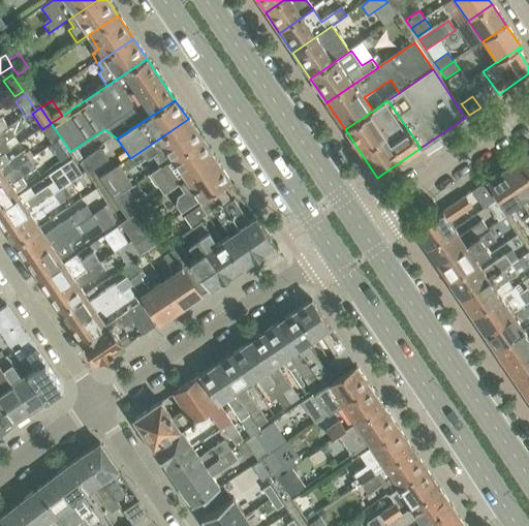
[(188,119),(139,152),(146,162),(154,157),(161,167),(174,159),(201,140),(188,119)]
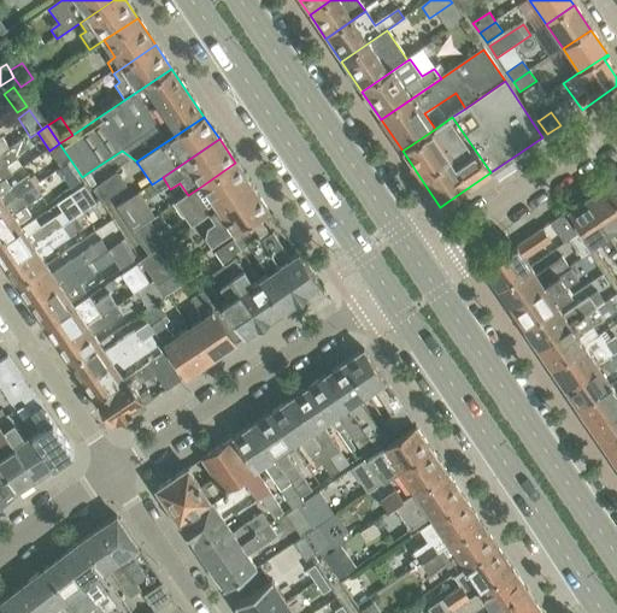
[(59,143),(50,151),(62,170),(68,166),(72,163),(59,143)]
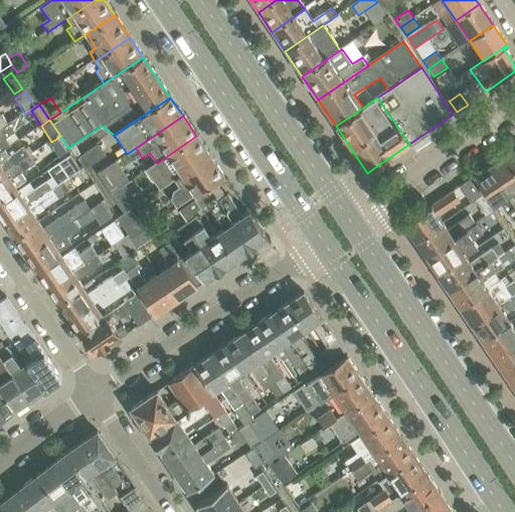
[(8,127),(0,131),(0,153),(3,151),(10,147),(6,140),(13,135),(8,127)]
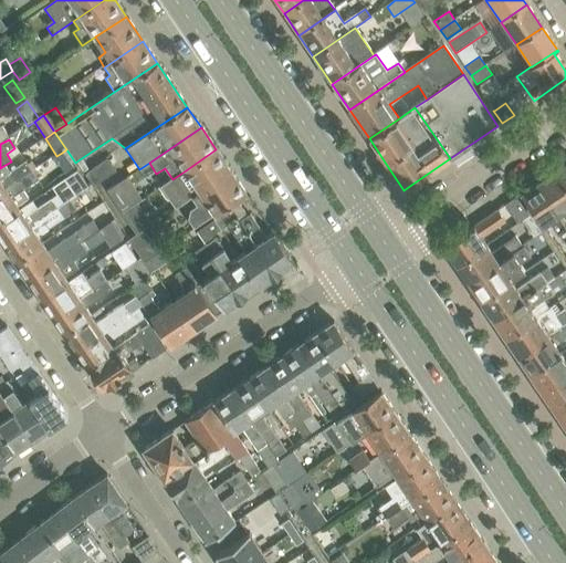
[(180,193),(169,199),(176,208),(191,198),(231,171),(216,149),(186,170),(173,179),(180,193)]
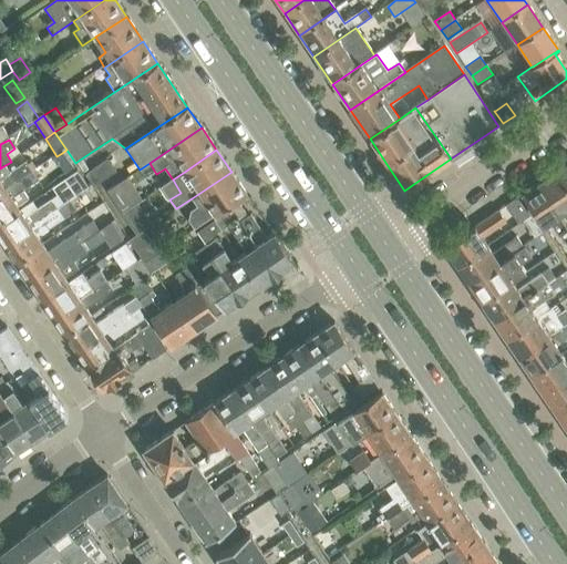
[(57,156),(55,157),(52,159),(64,176),(73,170),(62,153),(57,156)]
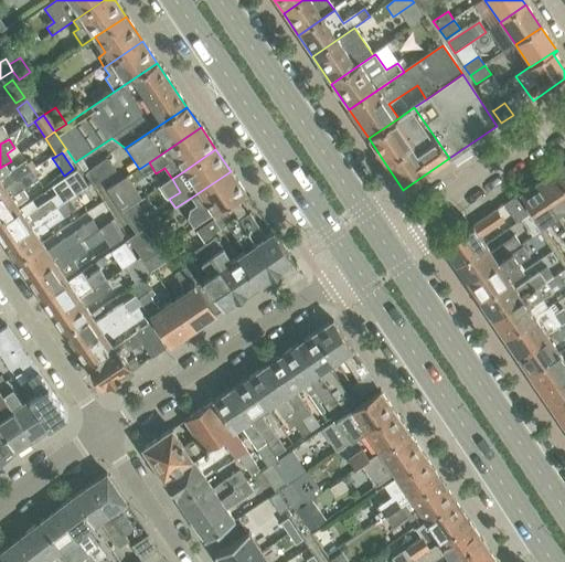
[(80,159),(75,162),(83,173),(86,170),(80,159)]
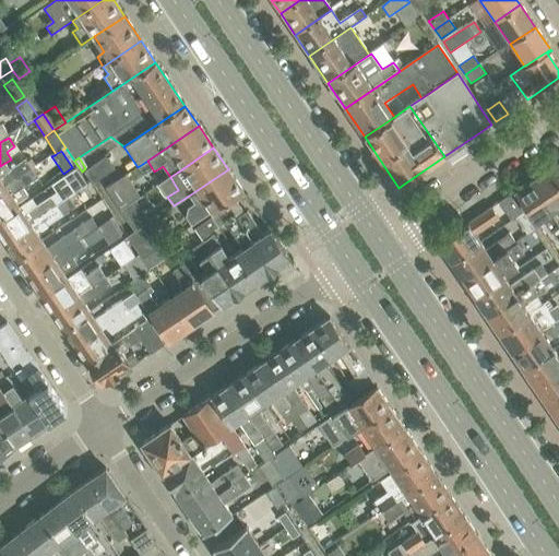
[(105,160),(83,174),(92,186),(113,172),(105,160)]
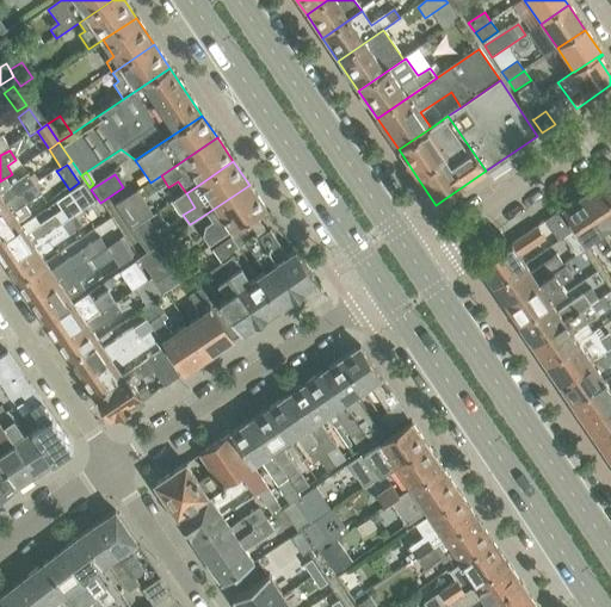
[(10,187),(4,179),(0,181),(0,209),(35,186),(26,175),(10,187)]
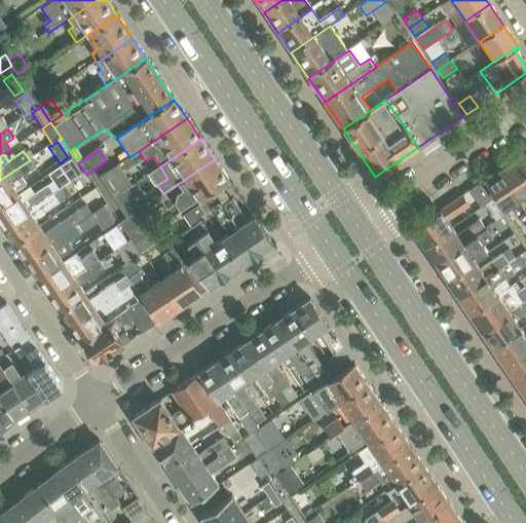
[(525,152),(516,159),(525,174),(525,152)]
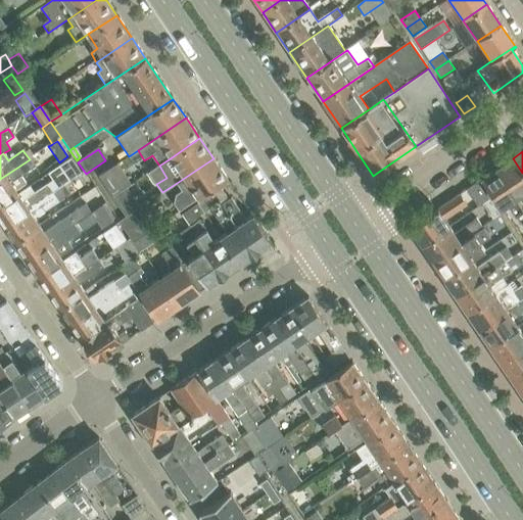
[(174,197),(173,203),(179,213),(228,180),(214,158),(177,183),(183,192),(174,197)]
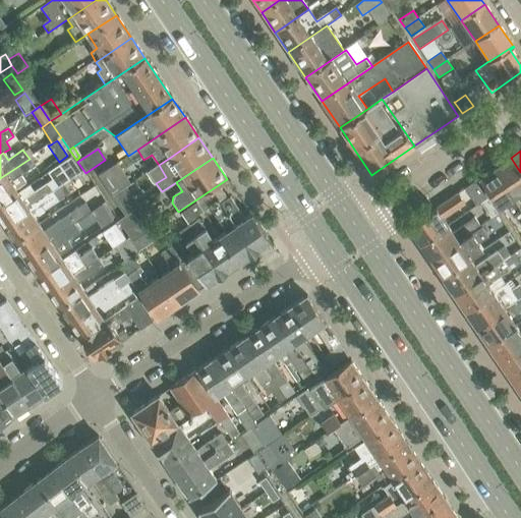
[(520,172),(511,158),(496,169),(520,206),(520,172)]
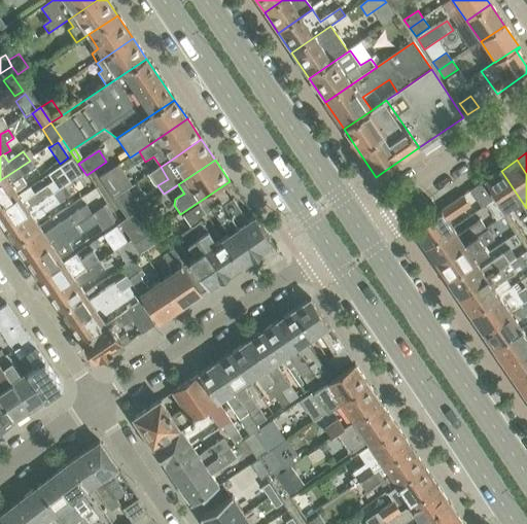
[(0,180),(0,207),(18,196),(15,194),(26,186),(21,179),(35,169),(30,161),(0,180)]
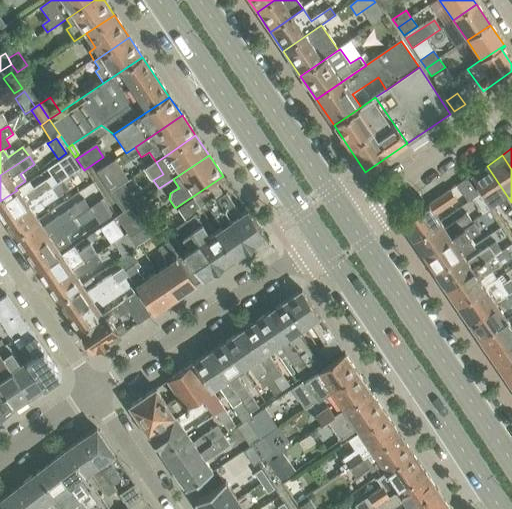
[(68,156),(57,164),(67,179),(78,172),(72,162),(68,156)]
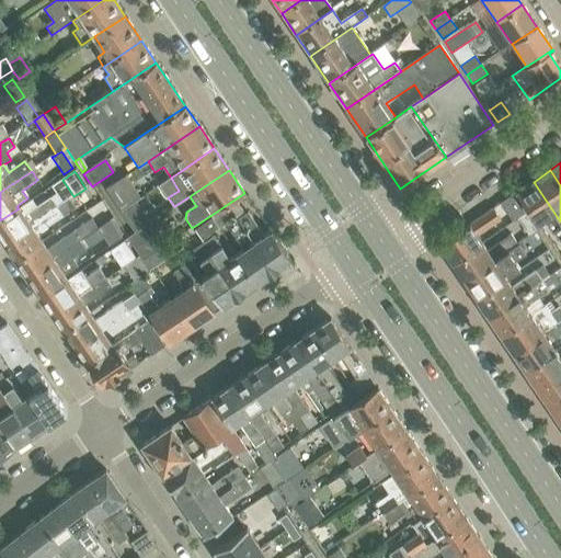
[(126,175),(104,191),(119,213),(135,202),(141,197),(126,175)]
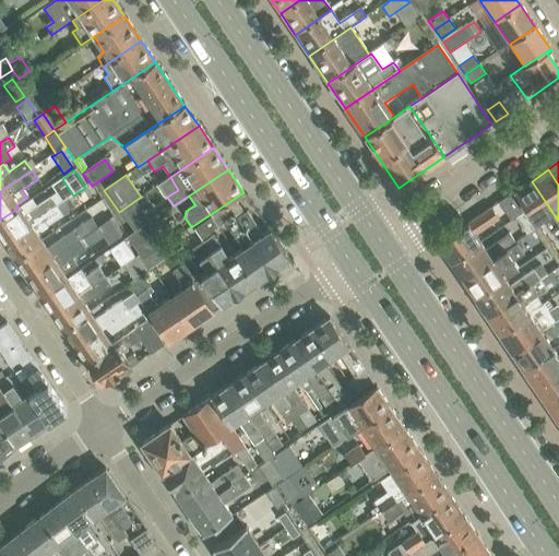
[(558,240),(558,221),(532,181),(514,193),(535,223),(540,219),(557,243),(558,240)]
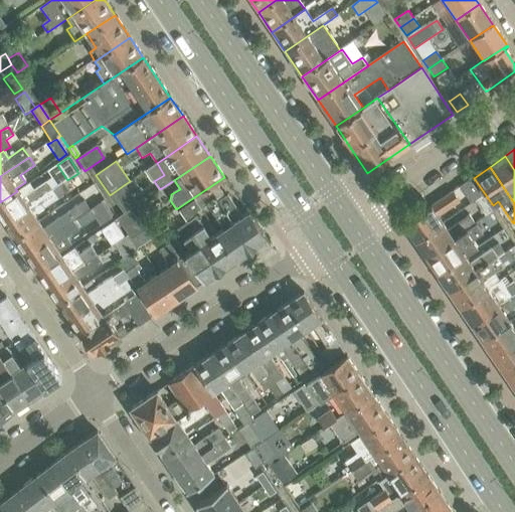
[(17,192),(17,191),(0,202),(0,217),(4,223),(56,188),(50,179),(45,182),(33,191),(28,184),(17,192)]
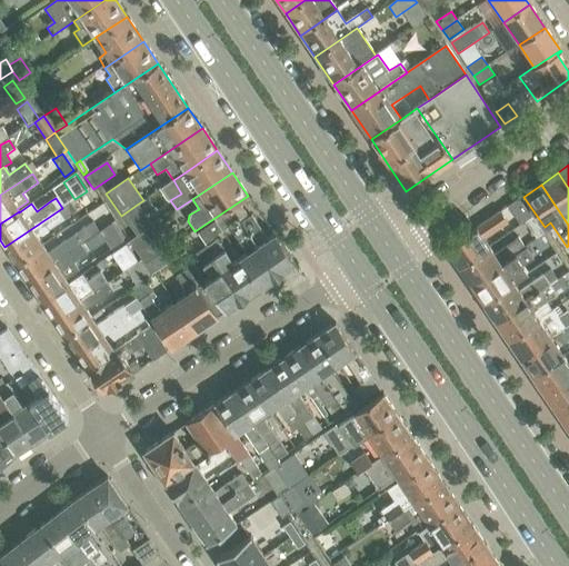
[(508,208),(520,226),(532,218),(519,199),(508,208)]
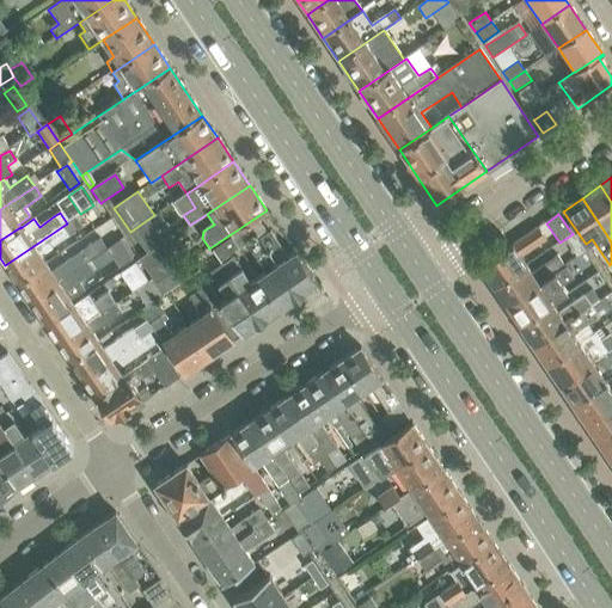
[(67,223),(5,265),(17,283),(44,264),(41,257),(68,238),(81,229),(74,219),(67,223)]
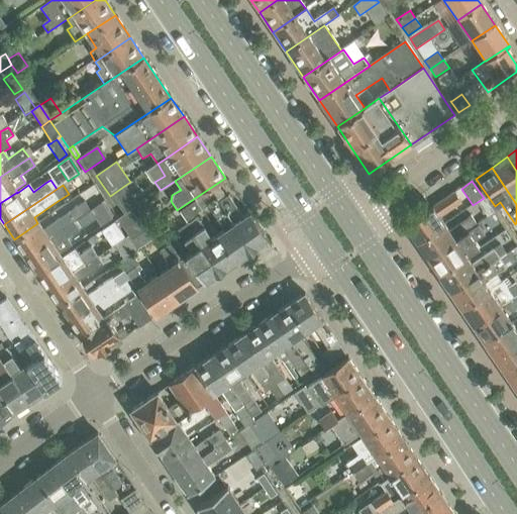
[(110,196),(123,215),(130,211),(137,206),(124,186),(110,196)]
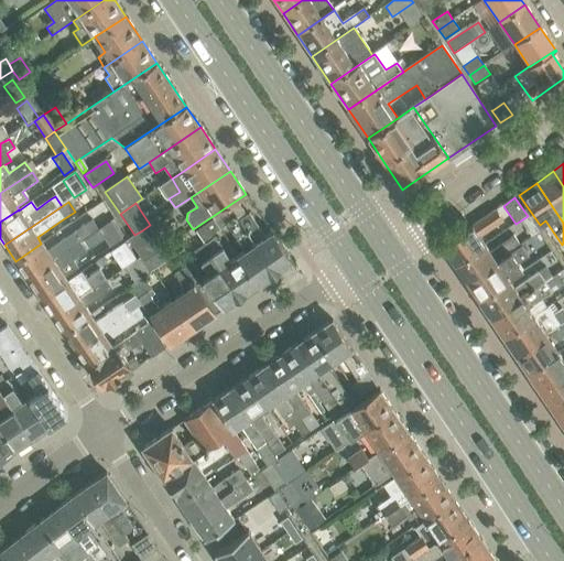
[(237,205),(230,209),(275,276),(281,271),(293,263),(273,234),(266,239),(249,215),(246,218),(237,205)]
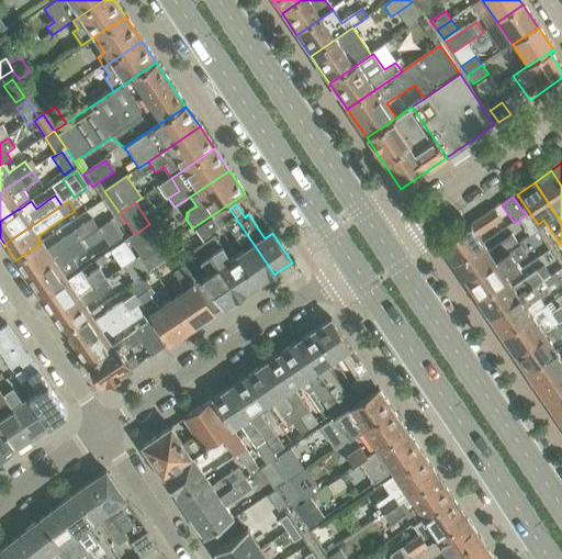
[(229,209),(222,214),(227,222),(224,224),(243,252),(236,256),(256,287),(268,278),(269,279),(269,278),(274,275),(229,209)]
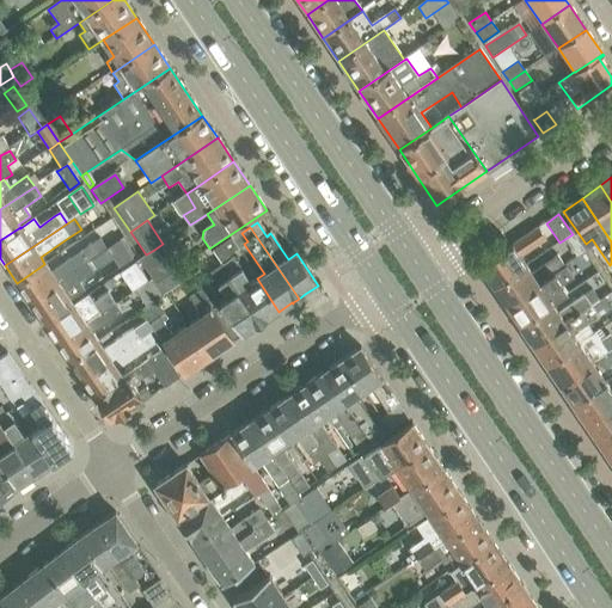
[(546,241),(538,228),(479,269),(493,288),(526,265),(521,258),(546,241)]
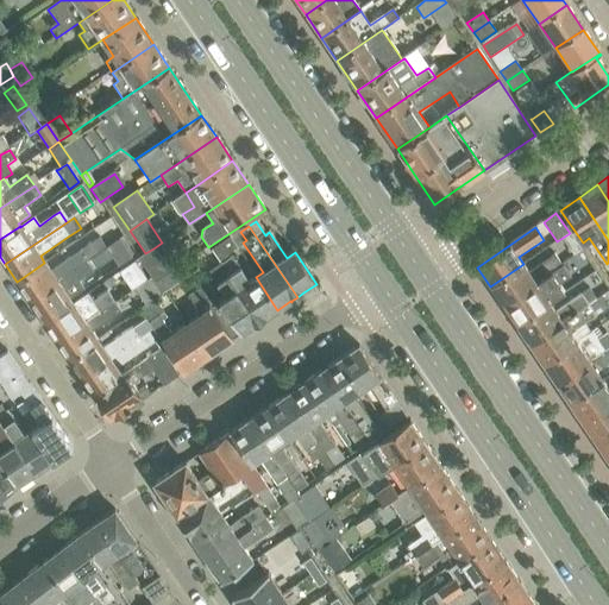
[(570,233),(557,241),(562,239),(570,251),(575,258),(583,252),(570,233)]
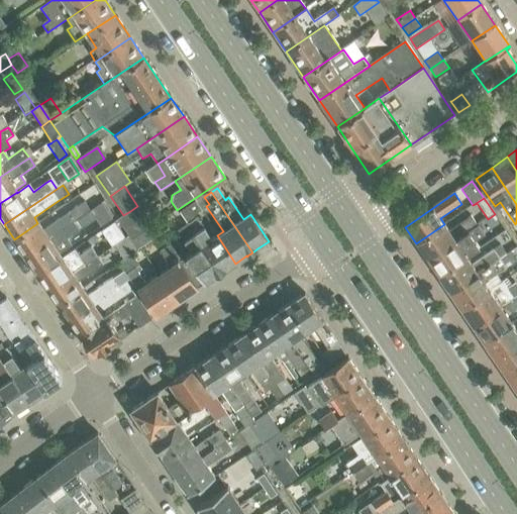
[(42,230),(37,223),(14,239),(24,255),(73,222),(88,212),(82,203),(42,230)]
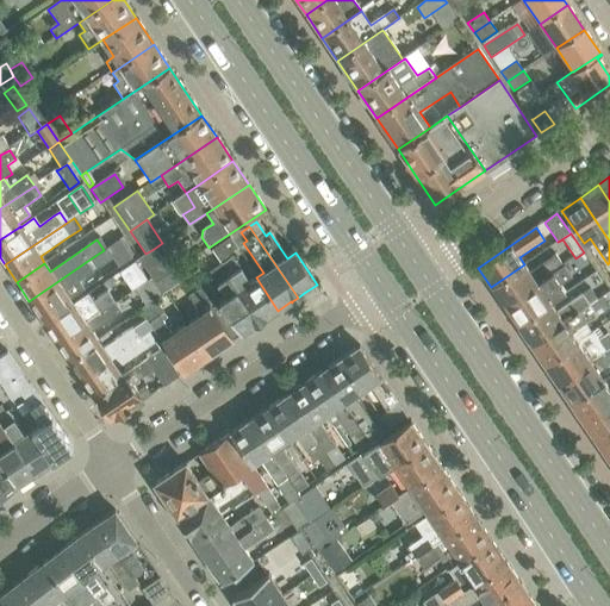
[(105,249),(118,268),(131,260),(118,241),(105,249)]
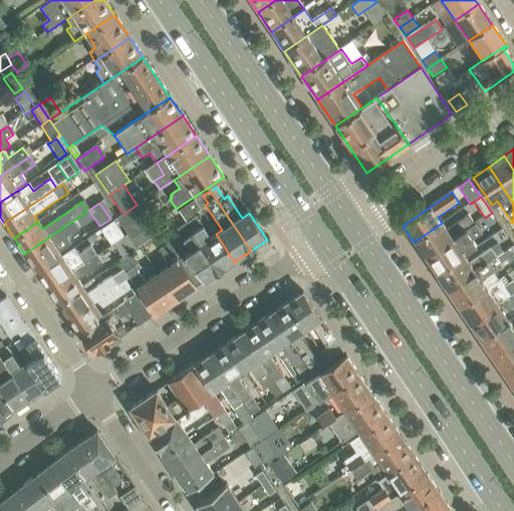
[(178,212),(186,224),(219,273),(225,269),(225,268),(234,262),(216,234),(209,239),(195,218),(194,219),(186,207),(178,212)]
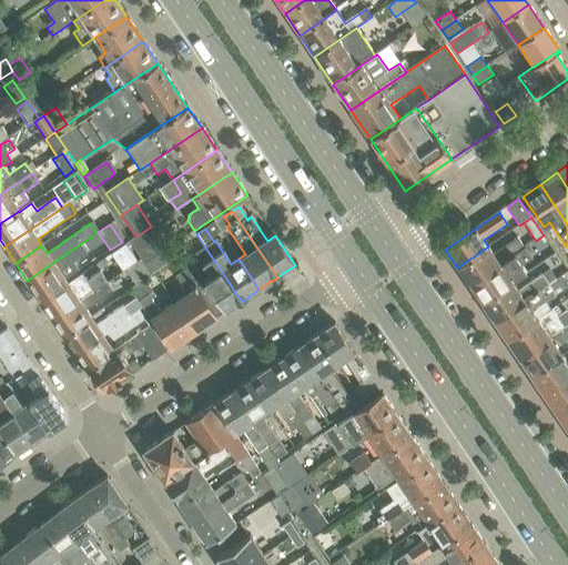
[(129,241),(141,259),(144,265),(159,255),(143,232),(135,236),(129,241)]
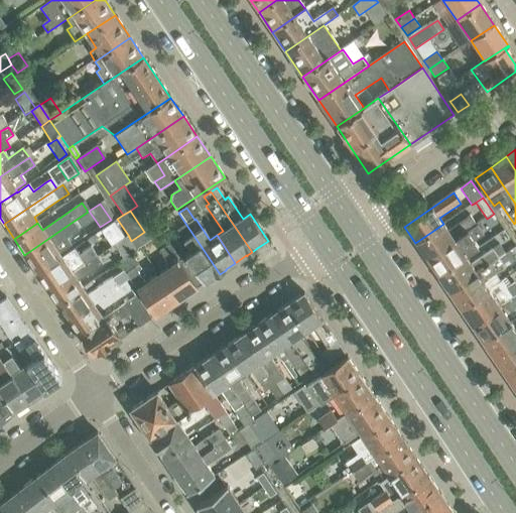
[(447,231),(443,224),(415,243),(427,260),(477,226),(471,216),(447,231)]
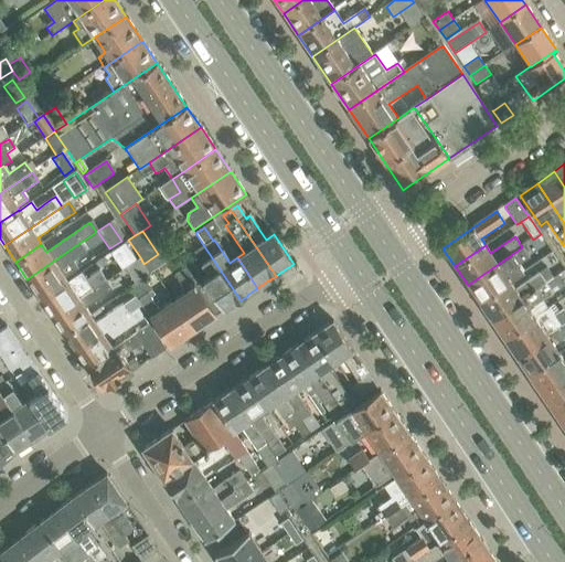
[(80,243),(27,279),(40,298),(66,281),(65,279),(78,269),(74,262),(86,254),(80,243)]
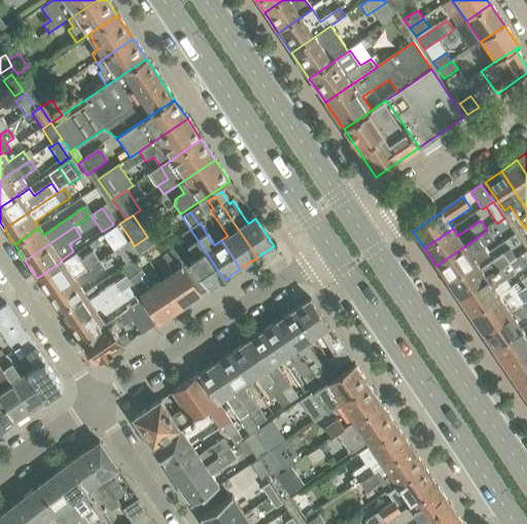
[(115,228),(103,236),(113,252),(115,251),(127,243),(115,228)]
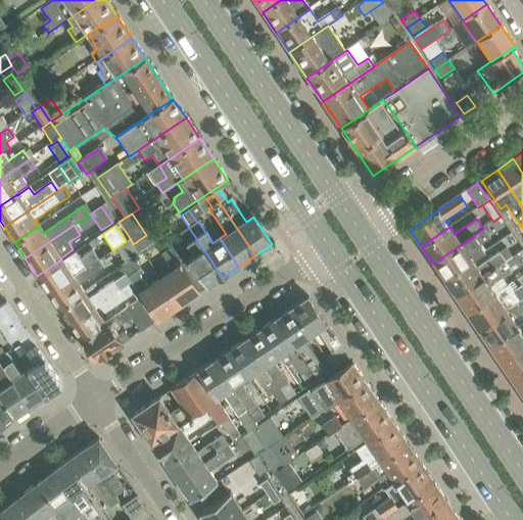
[(189,228),(180,234),(194,255),(188,260),(206,288),(218,280),(219,281),(223,278),(189,228)]
